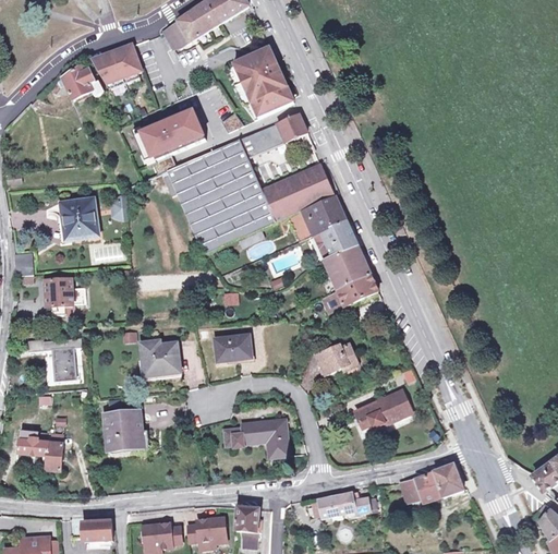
[(176,19),(189,40),(221,21),(209,0),(206,0),(194,8),(176,19)]
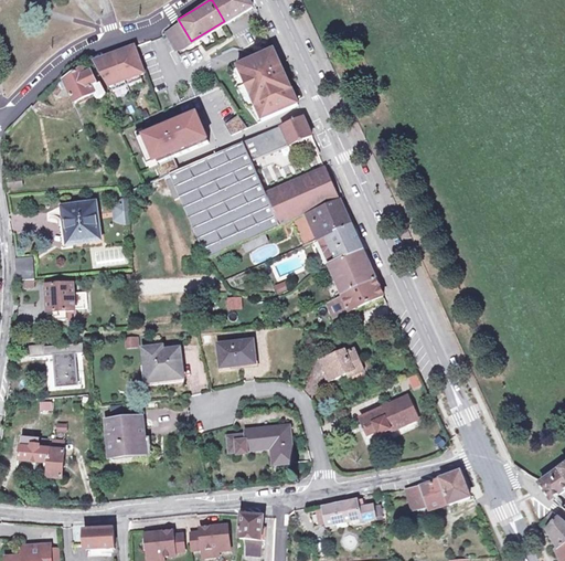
[(212,0),(224,21),(253,3),(251,0),(212,0)]
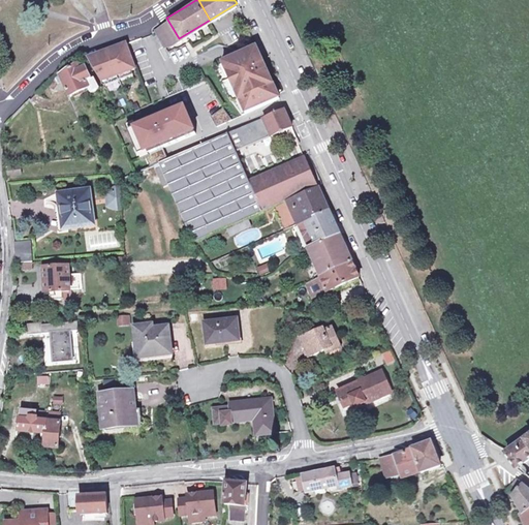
[(179,38),(166,18),(155,26),(164,44),(173,43),(179,38)]
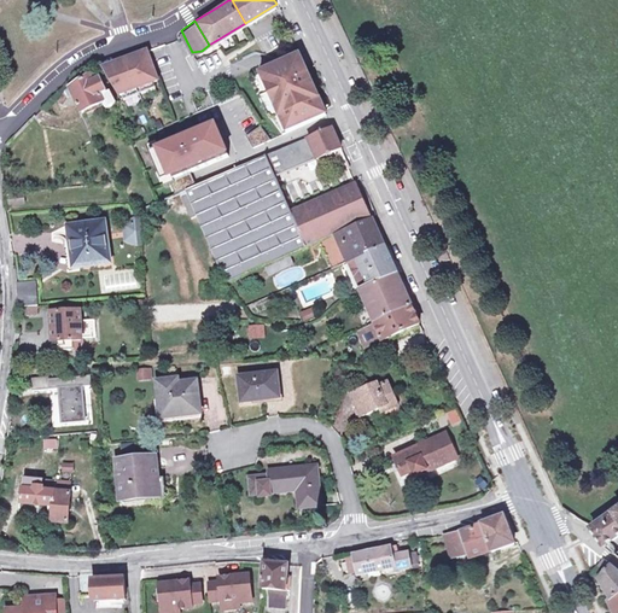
[(134,51),(126,56),(136,86),(138,87),(153,80),(153,77),(157,76),(146,46),(140,50),(141,52),(135,54),(134,51)]
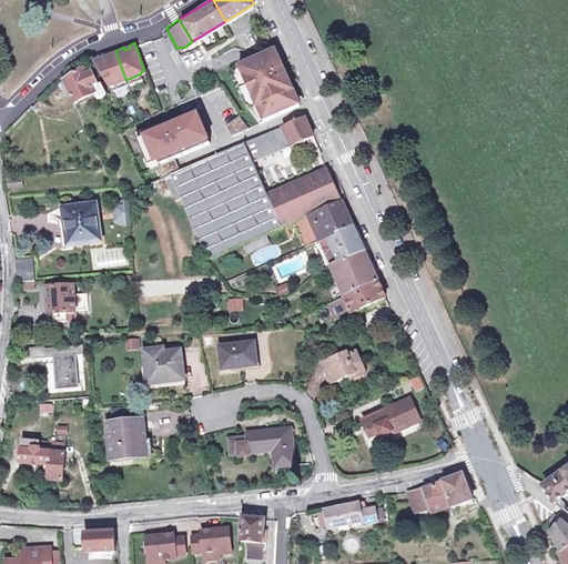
[(259,120),(298,103),(284,72),(281,74),(276,61),(271,49),(229,68),(242,97),(245,102),(259,120)]
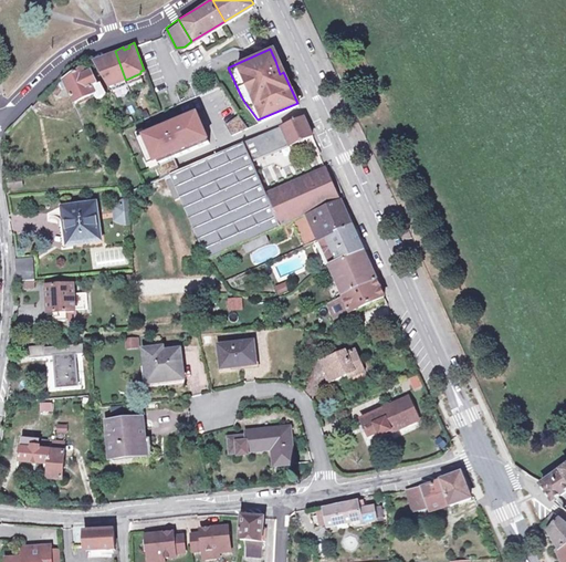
[(101,56),(94,60),(109,86),(126,80),(125,79),(115,51),(106,54),(107,56),(102,59),(101,56)]
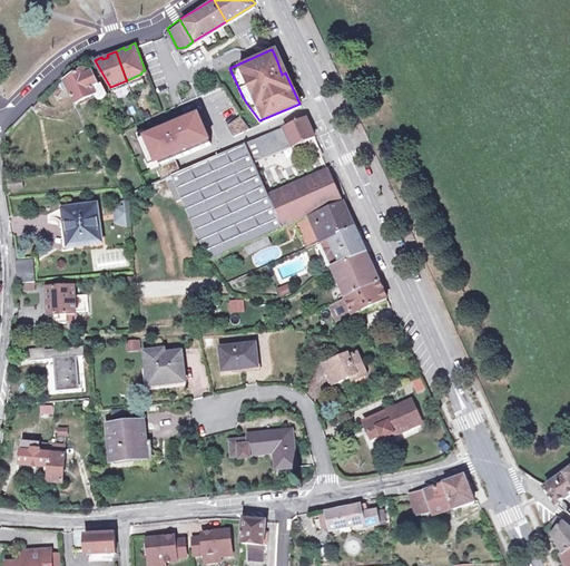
[(68,85),(76,100),(94,90),(97,97),(107,93),(101,80),(98,83),(91,69),(87,71),(85,66),(64,77),(68,85)]
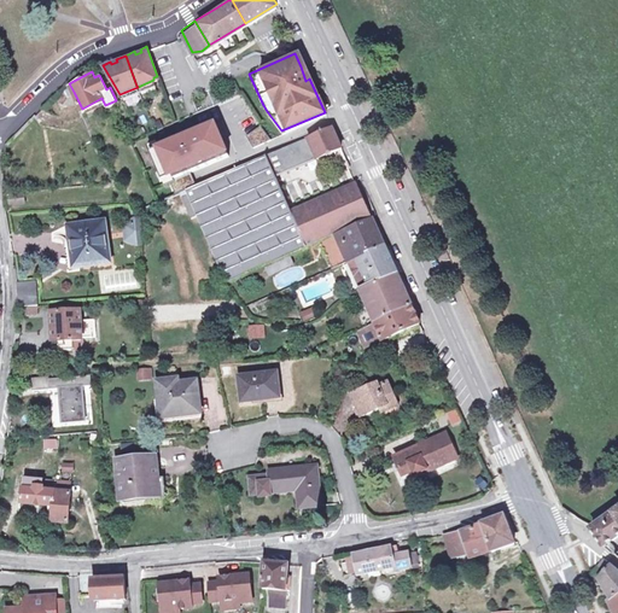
[(173,175),(190,168),(227,152),(213,117),(198,123),(157,140),(173,175)]
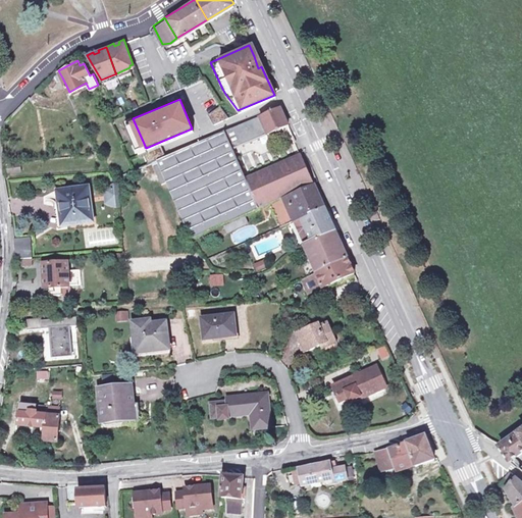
[(220,102),(208,109),(213,120),(228,114),(220,102)]
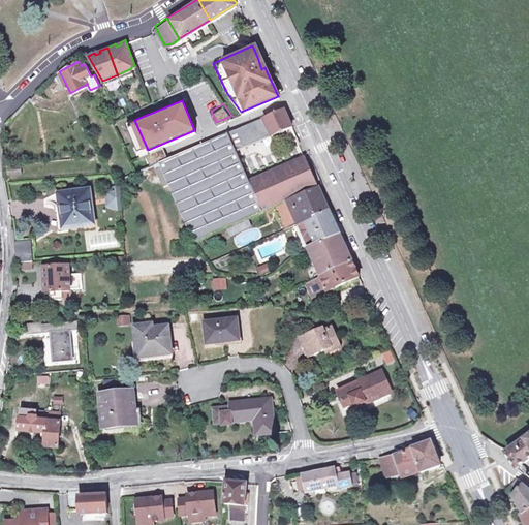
[(290,121),(282,105),(260,115),(269,132),(290,123),(290,121)]
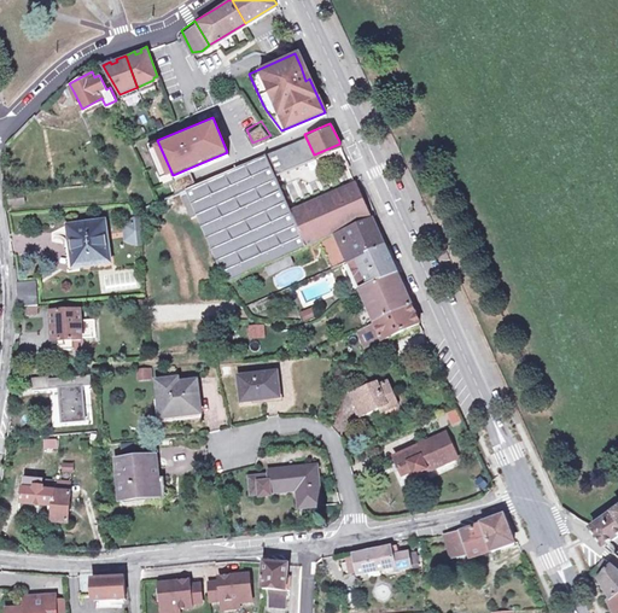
[(304,134),(267,151),(277,171),(314,155),(304,134)]
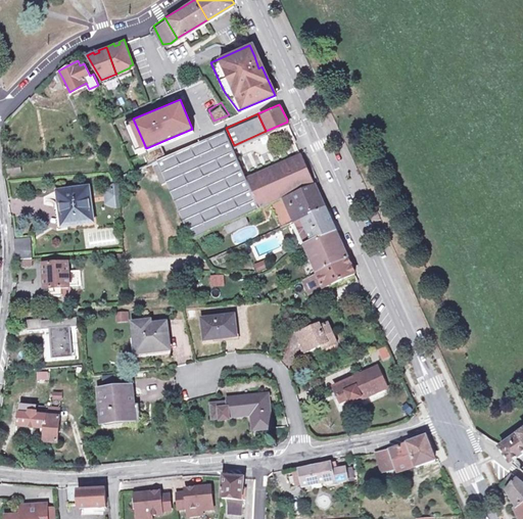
[(164,154),(157,157),(167,177),(168,179),(169,183),(193,237),(260,206),(247,176),(234,145),(226,128),(164,154)]
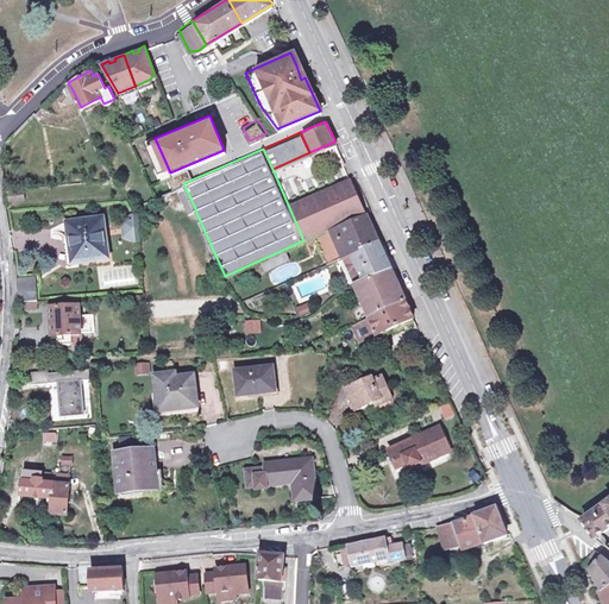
[(187,165),(170,172),(165,175),(171,188),(177,186),(183,183),(192,180),(187,165)]
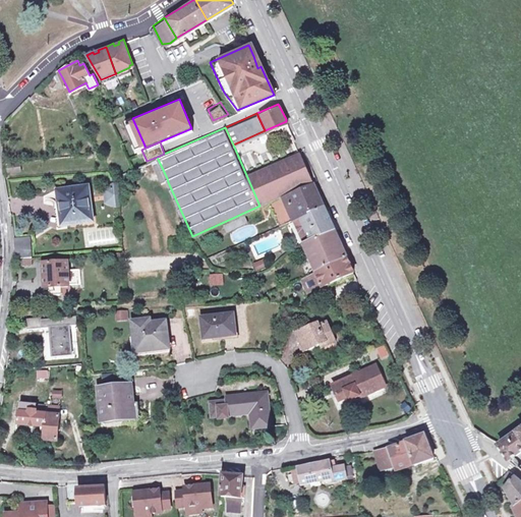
[(313,181),(300,152),(246,175),(259,206),(270,202),(280,196),(313,181)]
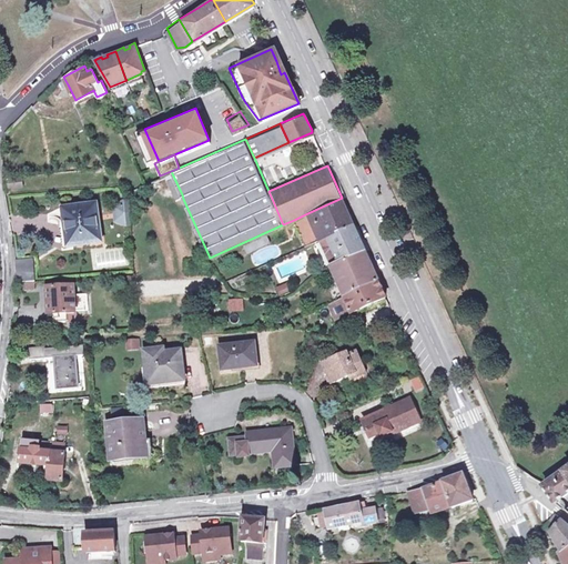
[(181,192),(171,171),(165,173),(174,194),(176,194),(181,192)]
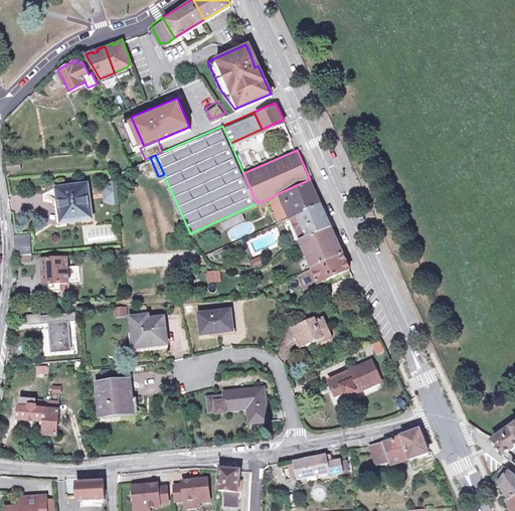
[(15,156),(1,157),(3,167),(16,166),(15,156)]
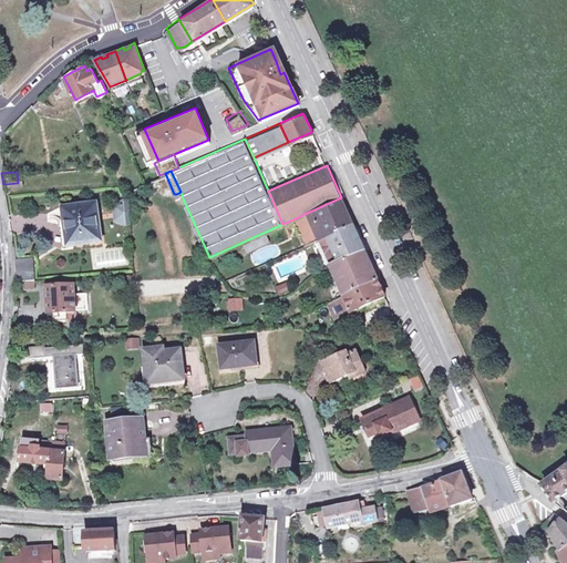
[(124,197),(115,201),(116,215),(126,218),(132,218),(130,197),(124,197)]
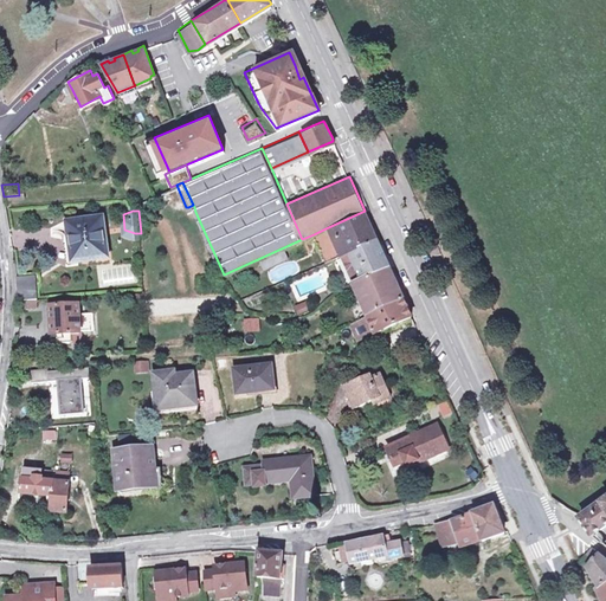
[(326,228),(339,256),(342,254),(378,238),(373,230),(365,211),(326,228)]
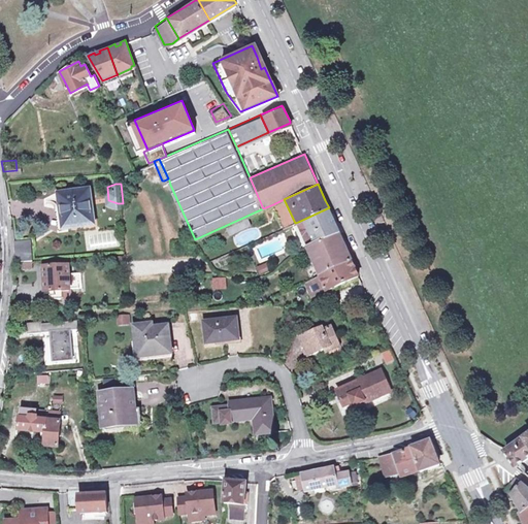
[(64,203),(67,224),(94,221),(90,185),(58,189),(60,203),(64,203)]
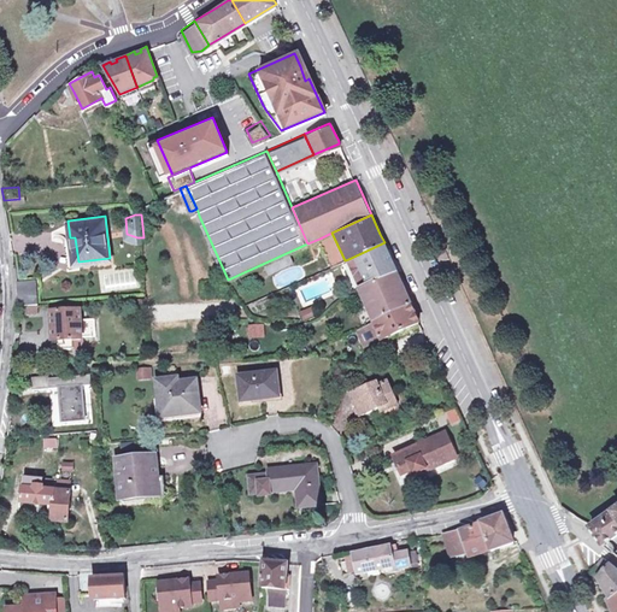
[(345,260),(331,233),(319,239),(333,266),(345,260)]
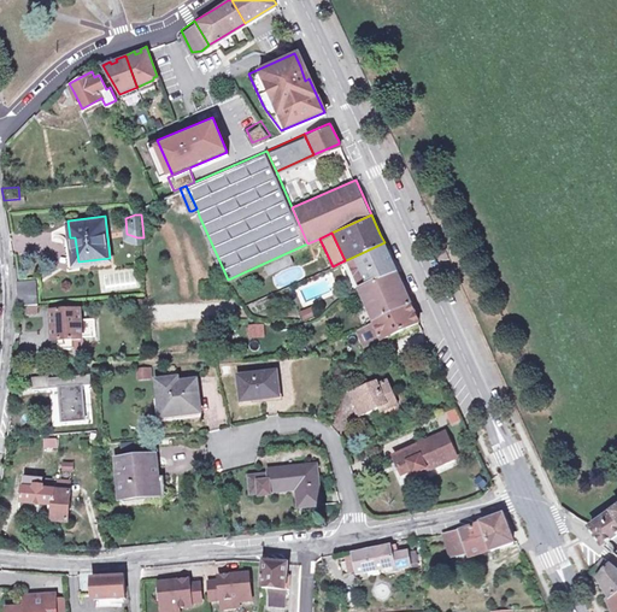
[(389,256),(385,242),(348,259),(360,284),(395,269),(389,256)]
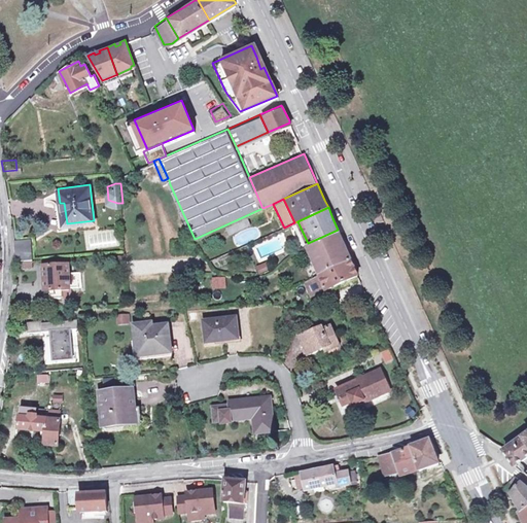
[(348,251),(338,230),(308,243),(320,271),(321,272),(351,258),(348,251)]
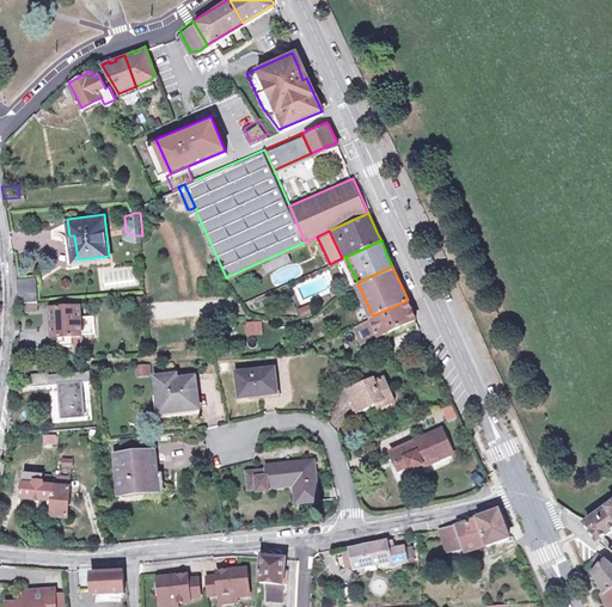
[(17,288),(17,300),(37,299),(36,287),(17,288)]
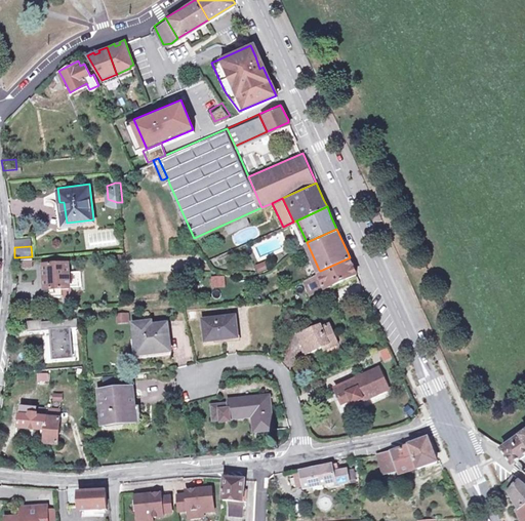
[(32,256),(14,257),(13,266),(32,265),(32,256)]
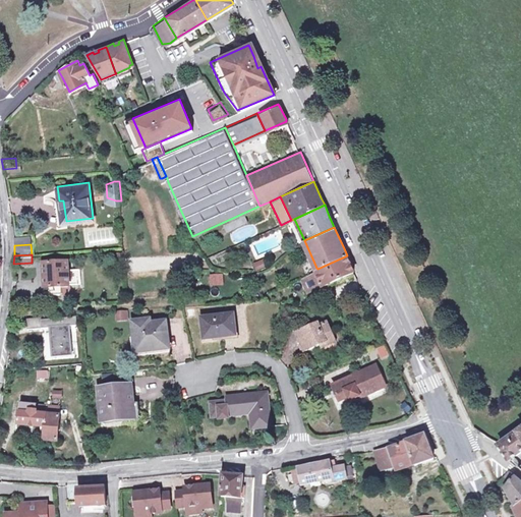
[(121,254),(113,255),(114,264),(120,263),(120,259),(124,259),(124,254),(121,254)]
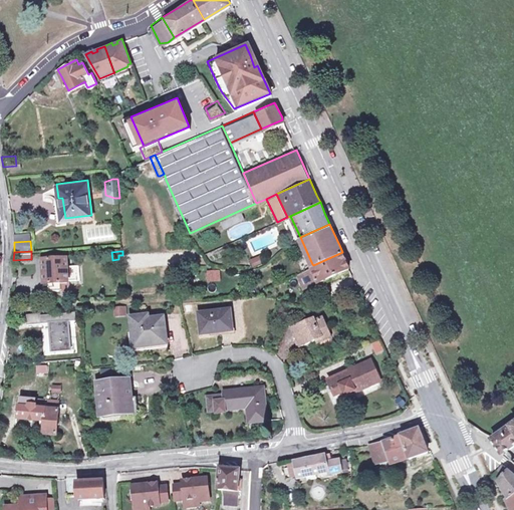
[(313,265),(312,264),(306,267),(313,282),(320,279),(320,280),(348,266),(342,252),(313,265)]
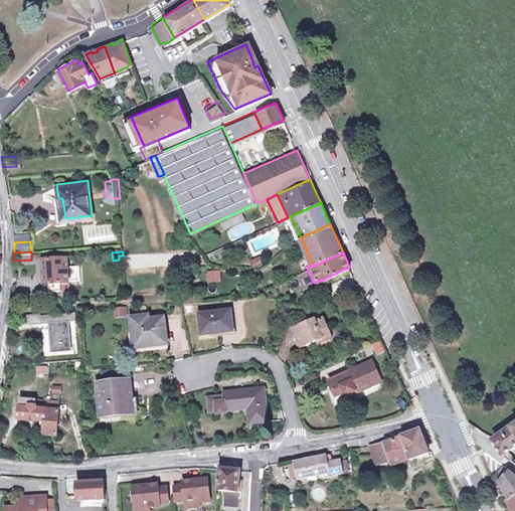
[(69,277),(70,277),(70,272),(68,272),(68,269),(70,268),(70,265),(67,265),(67,256),(42,258),(44,281),(49,280),(50,289),(61,289),(61,280),(69,279),(69,277)]
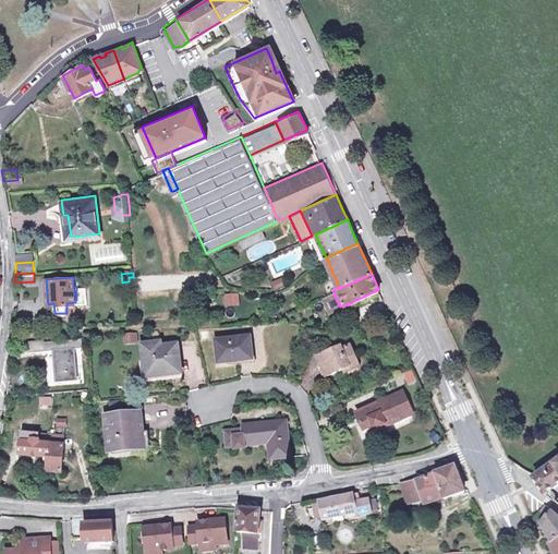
[(123,327),(123,338),(134,339),(134,328),(123,327)]
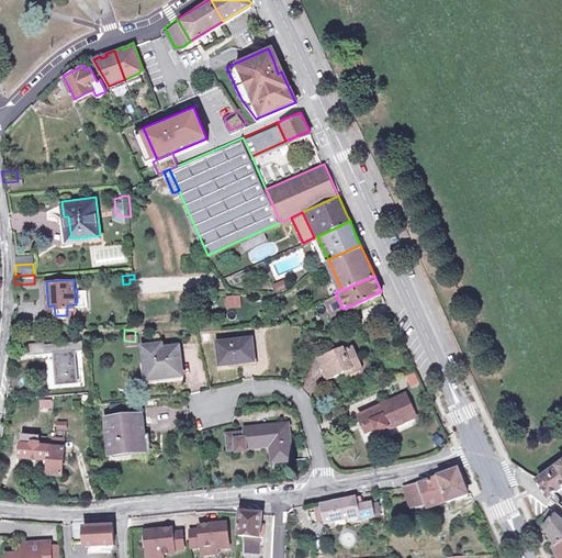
[(221,358),(239,356),(239,358),(255,357),(253,335),(218,338),(221,358)]
